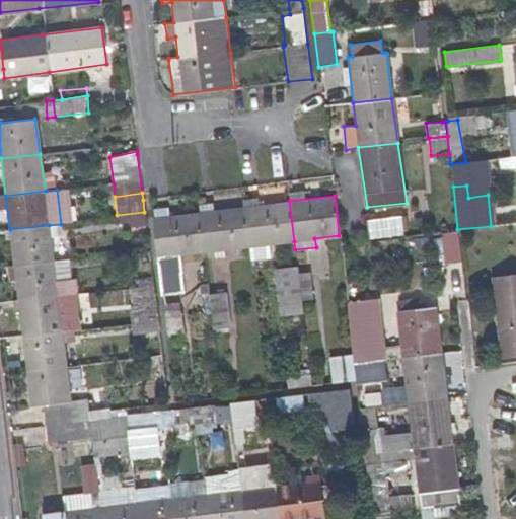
[(243,199),(243,206),(249,247),(259,246),(260,253),(270,252),(269,244),(294,241),(289,201),(259,204),(256,198),(243,199)]
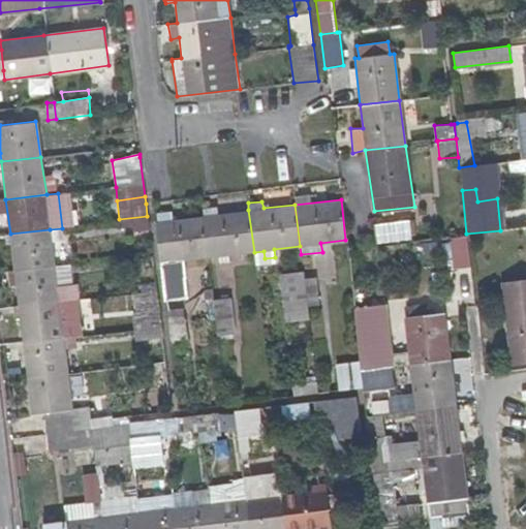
[(204,216),(203,216),(208,258),(218,256),(219,265),(229,262),(228,255),(254,252),(248,210),(217,214),(216,206),(203,208),(204,216)]
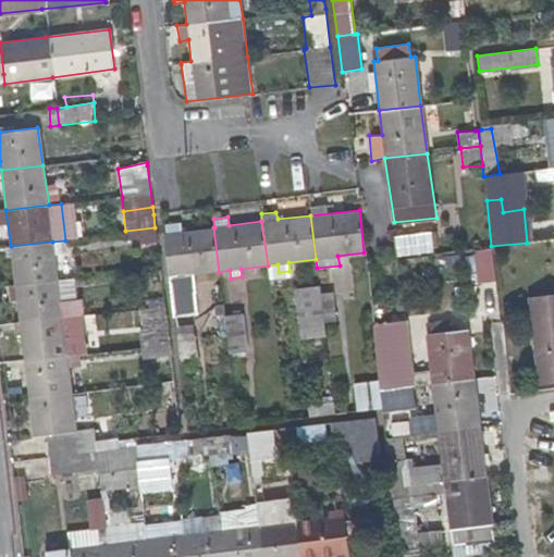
[(125,234),(127,234),(128,240),(138,239),(139,244),(157,242),(155,227),(125,231),(125,234)]
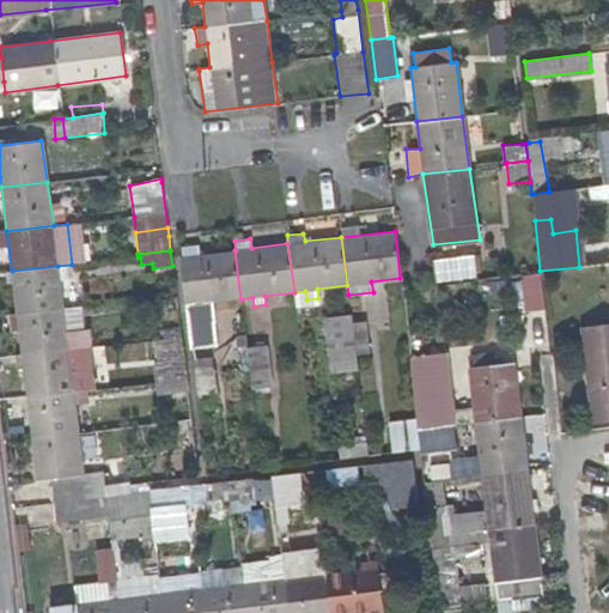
[(235,250),(181,256),(192,349),(217,345),(214,322),(215,322),(213,303),(241,299),(235,250)]
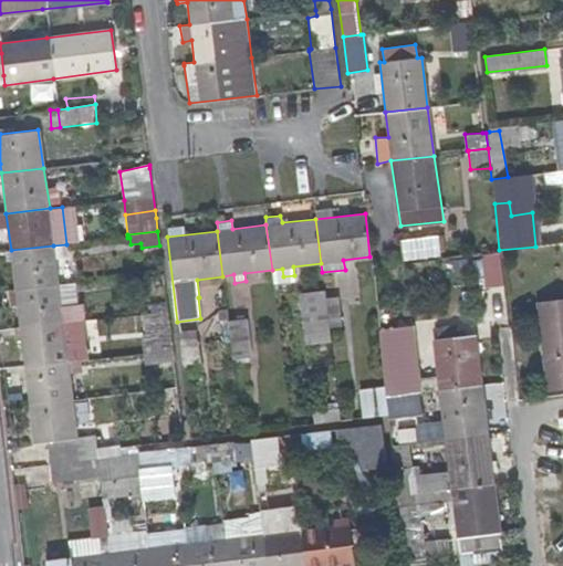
[(438,236),(399,240),(402,260),(440,254),(438,236)]
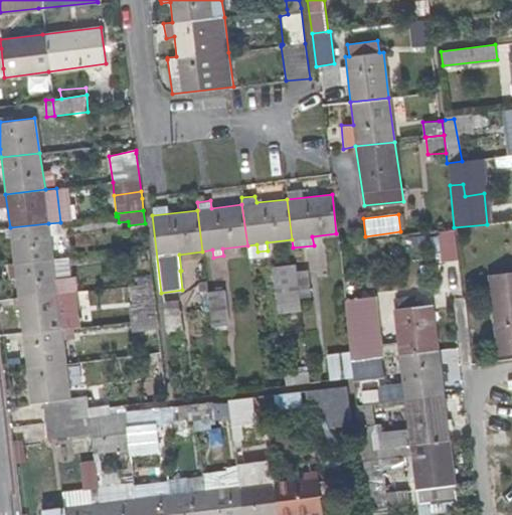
[(48,223),(10,227),(14,263),(52,260),(48,223)]
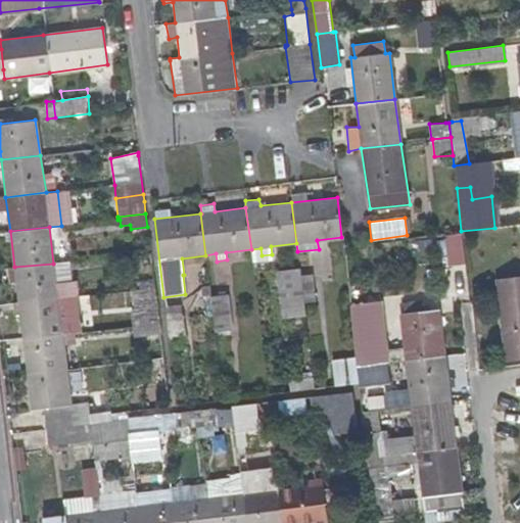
[(463,264),(458,234),(440,237),(446,267),(463,264)]
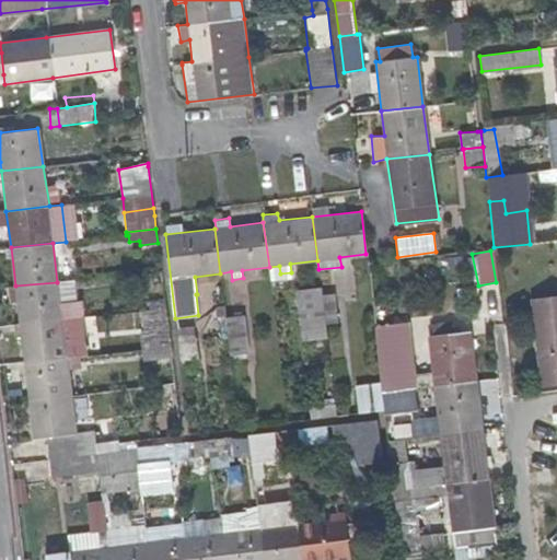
[(57,282),(15,286),(21,324),(61,319),(57,282)]
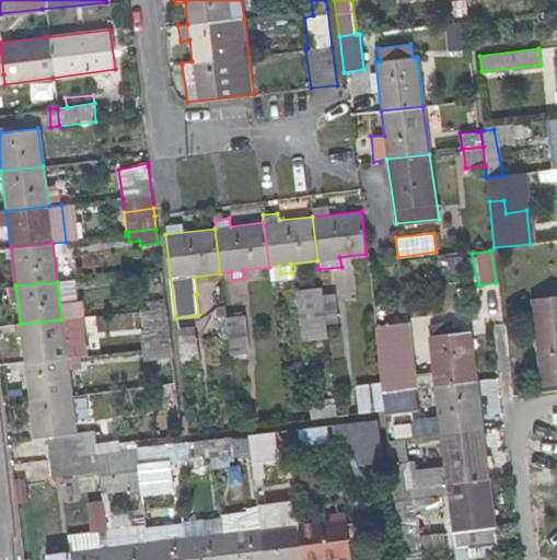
[(321,287),(294,290),(299,328),(325,324),(321,287)]
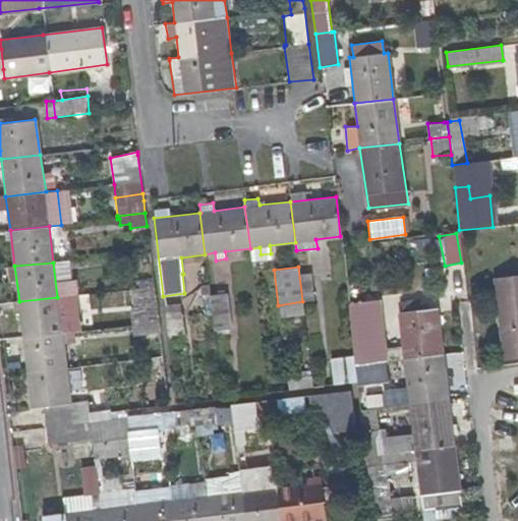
[(311,273),(301,273),(303,301),(314,300),(311,273)]
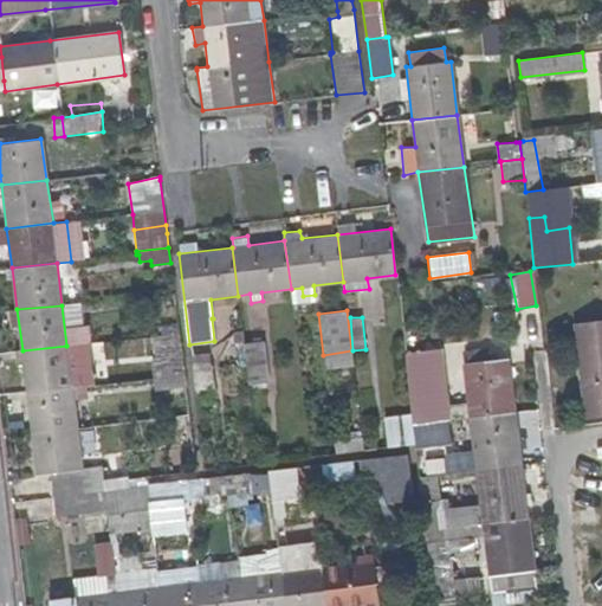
[(601,318),(574,322),(584,418),(601,416),(601,318)]
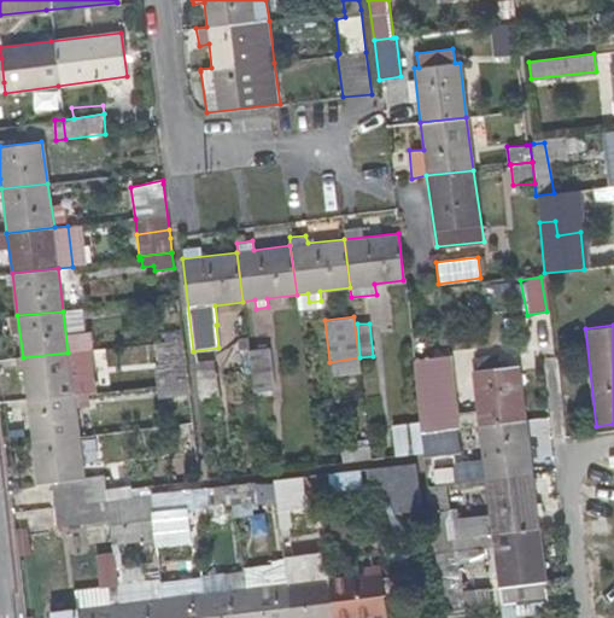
[(550,326),(531,327),(536,360),(541,359),(554,357),(550,326)]
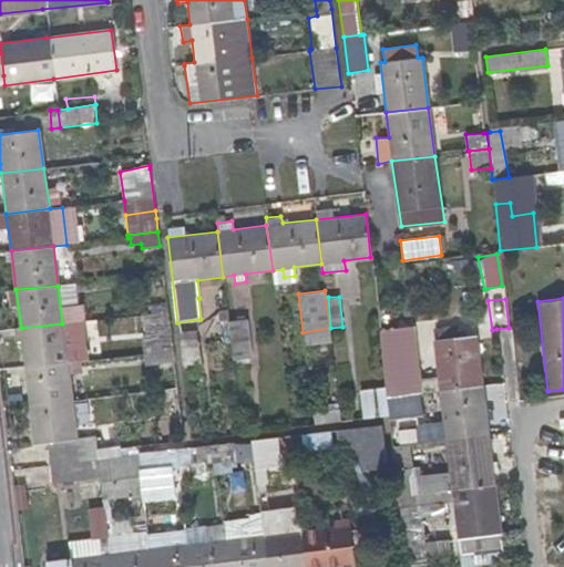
[(167,311),(141,315),(143,336),(141,337),(143,350),(172,346),(167,311)]
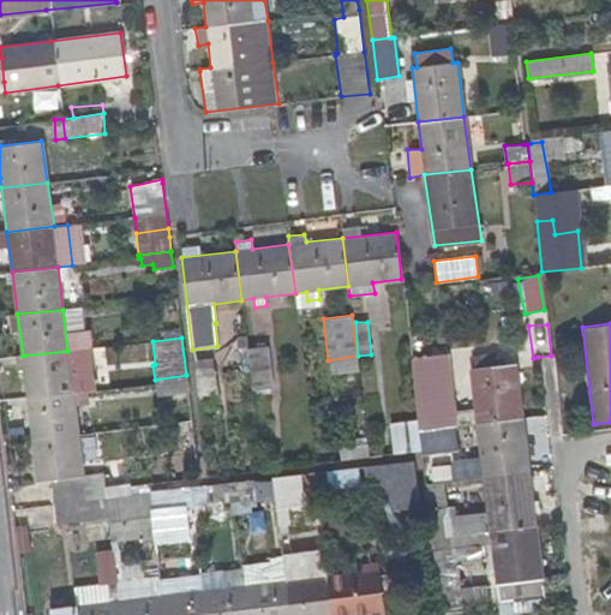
[(148,370),(147,346),(103,347),(105,371),(148,370)]
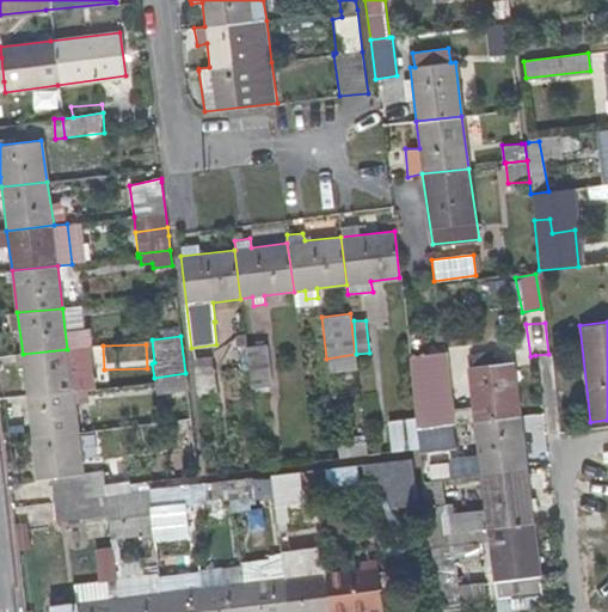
[(266,344),(246,346),(251,387),(271,385),(266,344)]
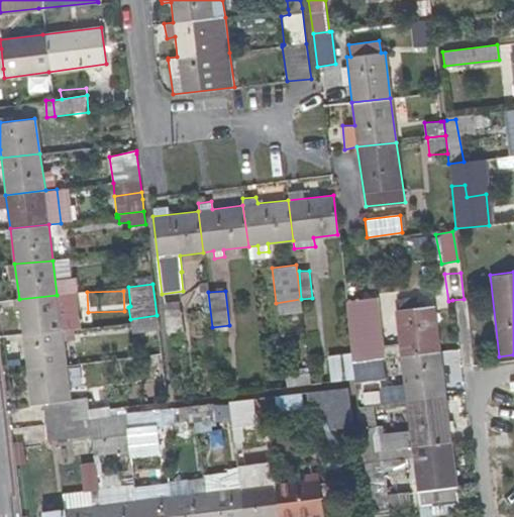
[(57,295),(19,299),(23,333),(61,329),(57,295)]
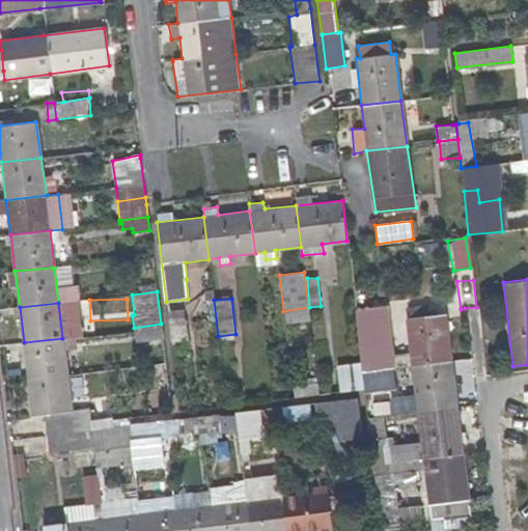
[(445,314),(405,318),(408,354),(389,357),(390,347),(367,351),(365,329),(357,329),(361,362),(362,371),(391,368),(410,365),(451,360),(445,314)]
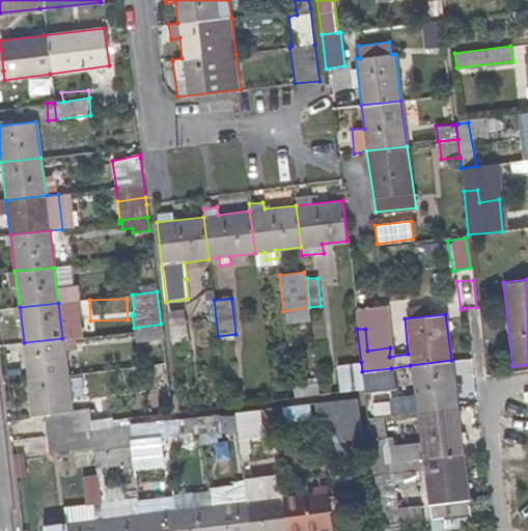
[(134,328),(134,329),(136,342),(163,338),(161,324),(134,328)]
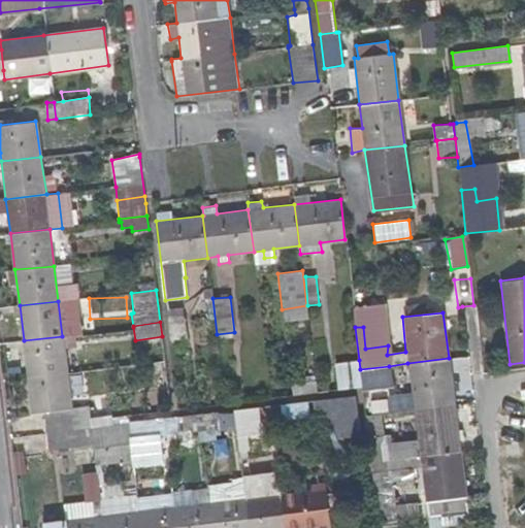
[(62,336),(24,340),(28,376),(67,371),(62,336)]
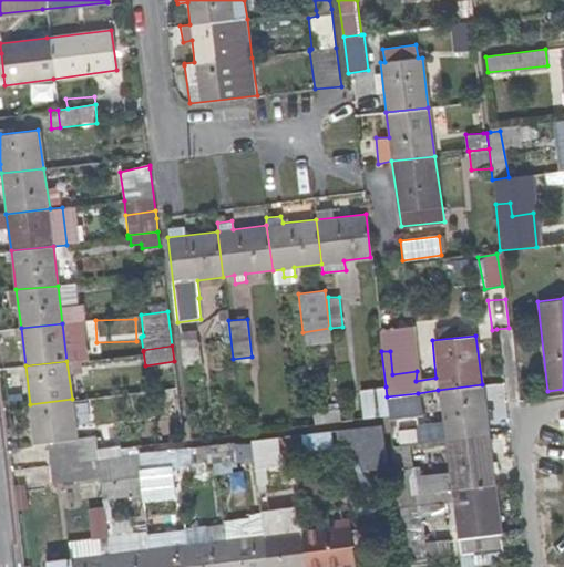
[(482,384),(438,390),(442,428),(434,429),(431,433),(432,441),(444,440),(488,434),(482,384)]
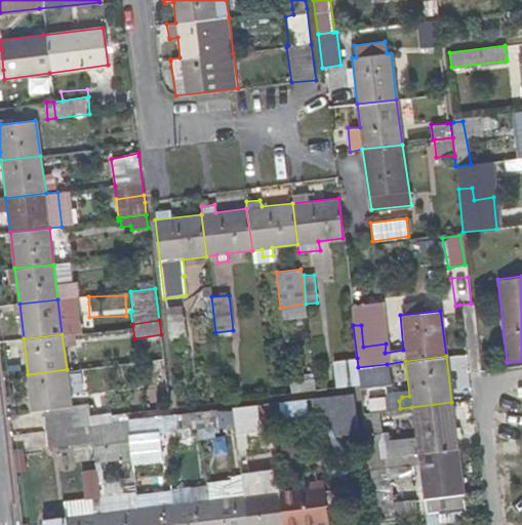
[(357,358),(332,361),(335,388),(353,386),(360,385),(358,367),(357,358)]
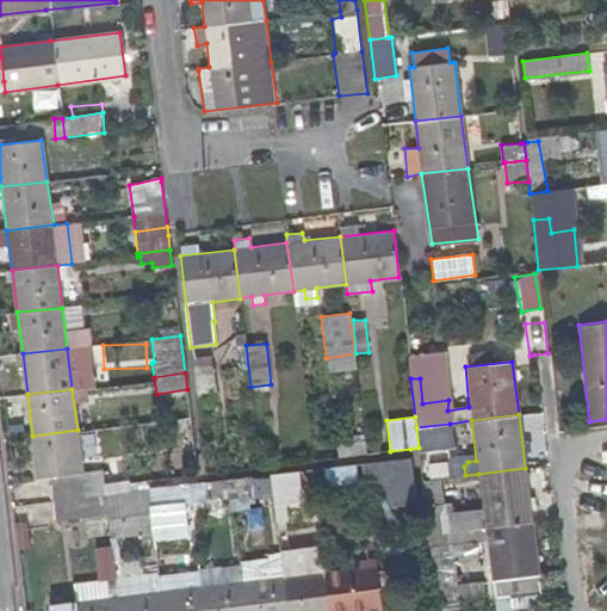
[(450,424),(416,427),(419,448),(453,444),(450,424)]
